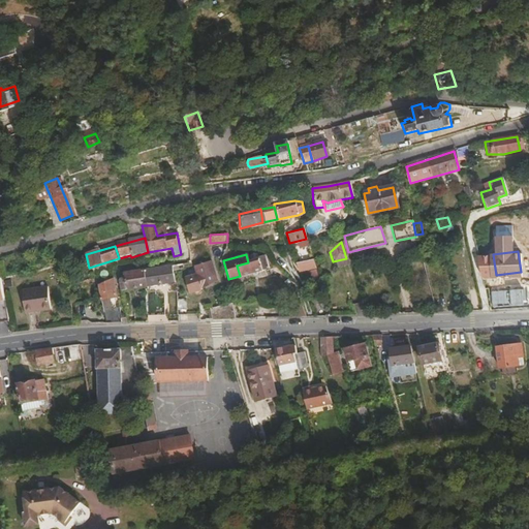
[(267,267),(266,263),(259,257),(257,258),(257,259),(260,269),(267,267)]
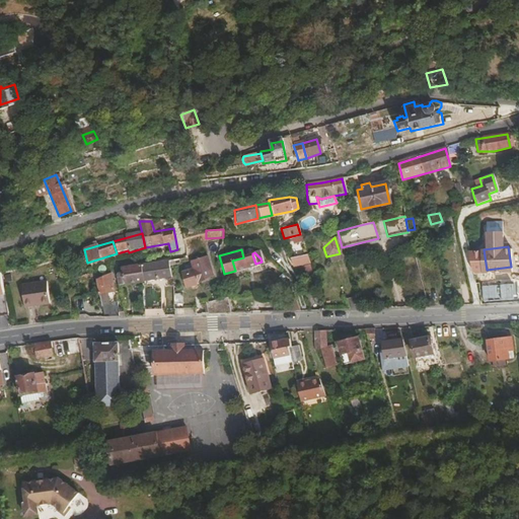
[(291,256),(294,268),(311,264),(308,252),(291,256)]
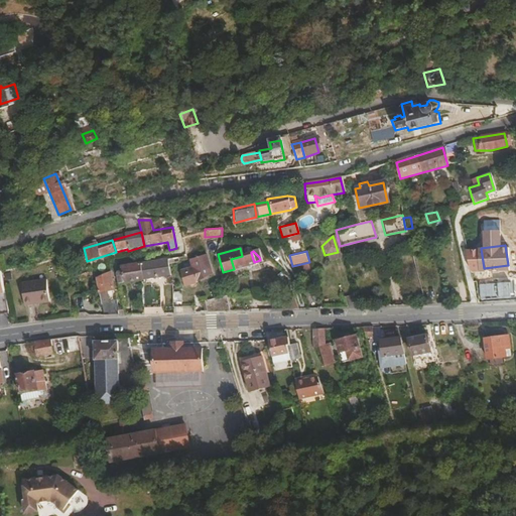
[(254,262),(251,253),(242,256),(231,259),(234,269),(254,264),(254,262)]
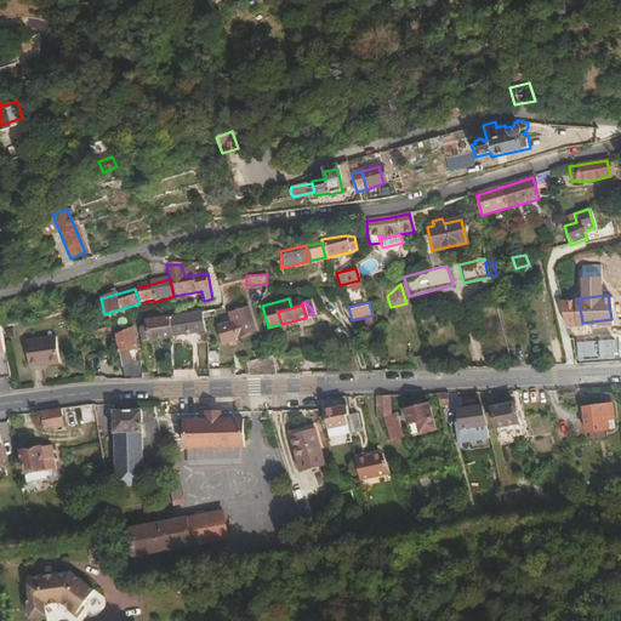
[(254,330),(246,307),(228,312),(231,323),(217,328),(221,343),(237,340),(237,337),(254,330)]
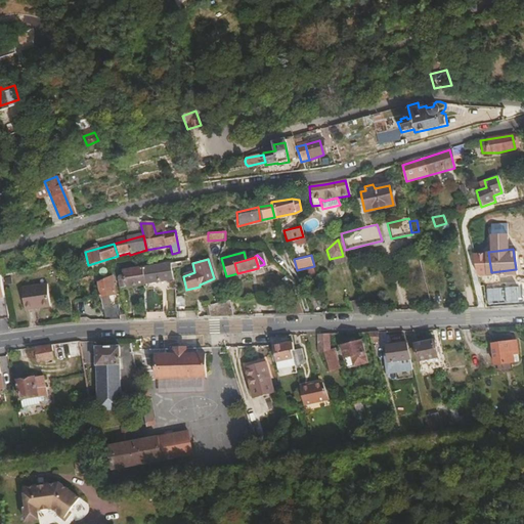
[(172,280),(170,263),(142,267),(145,285),(172,280)]
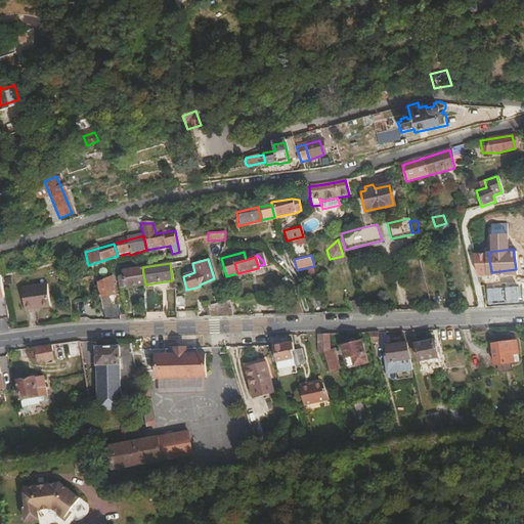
[(122,275),(118,276),(120,289),(145,285),(142,267),(122,270),(122,275)]
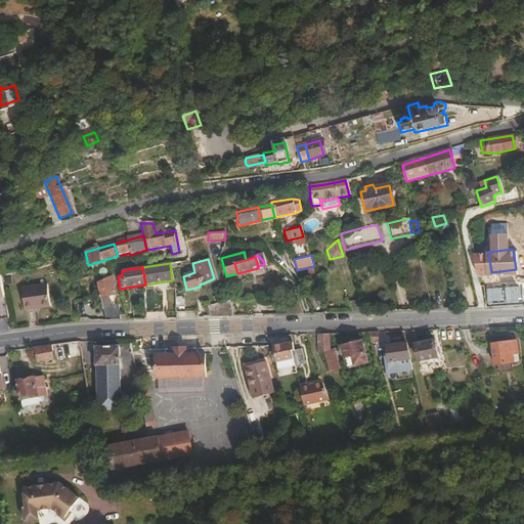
[(116,295),(112,276),(96,282),(101,309),(104,320),(111,320),(119,320),(118,316),(119,315),(118,306),(110,307),(106,296),(116,295)]
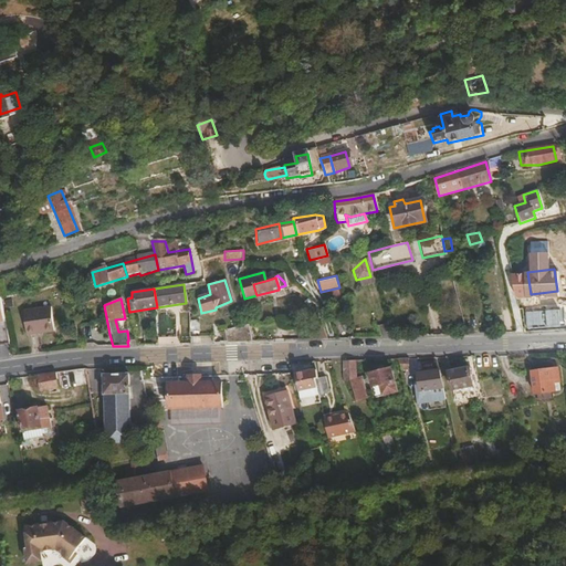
[(54,331),(51,307),(24,312),(28,335),(54,331)]
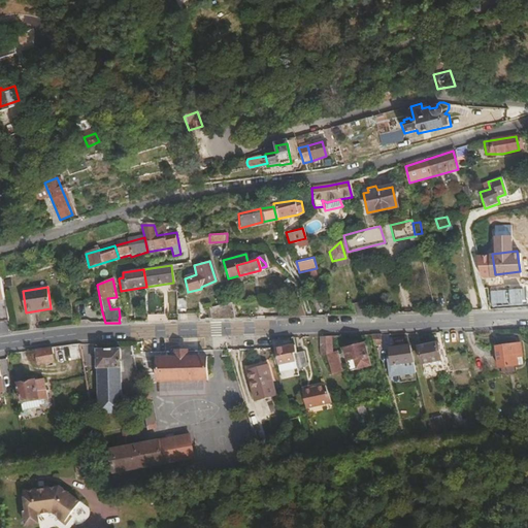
[(303,316),(298,301),(285,301),(286,317),(303,316)]
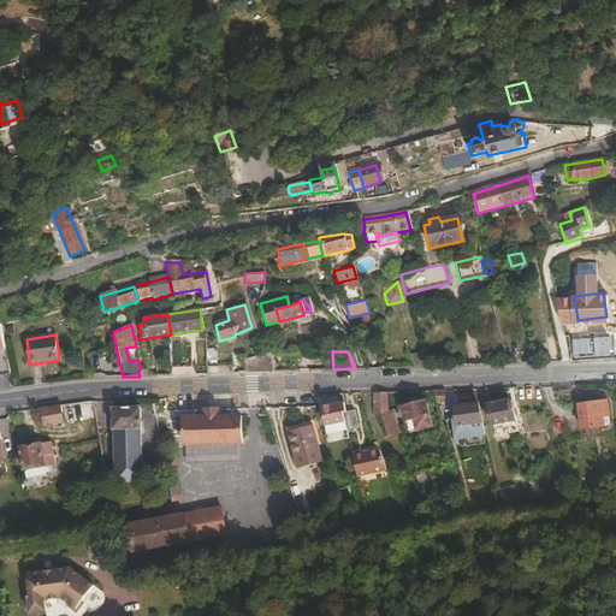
[(268,353),(244,359),(247,372),(273,372),(268,353)]
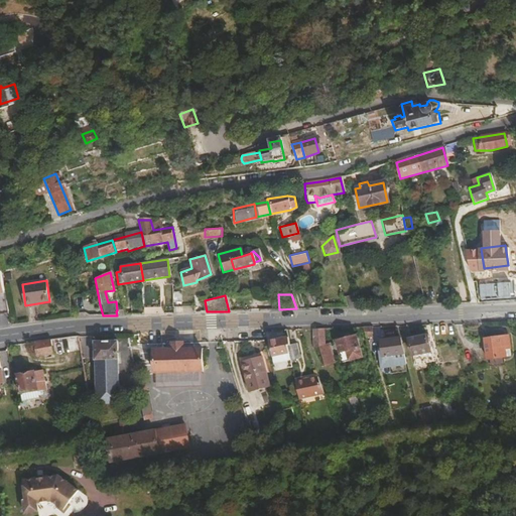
[(8,314),(0,315),(0,327),(10,326),(8,314)]
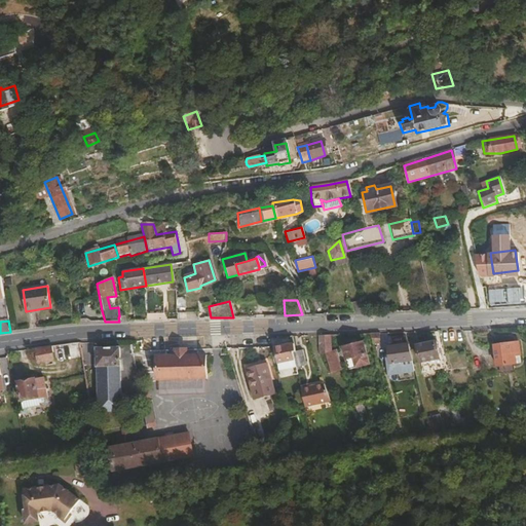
[(380,341),(377,332),(370,333),(372,341),(380,341)]
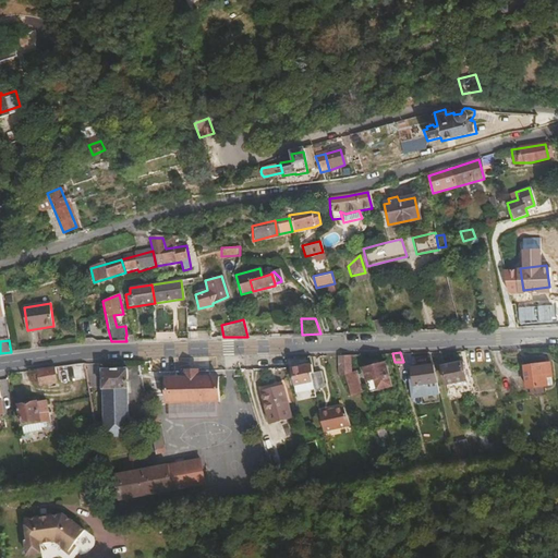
[(349,372),(348,354),(337,355),(337,375),(344,373),(351,392),(359,390),(351,371),(349,372)]
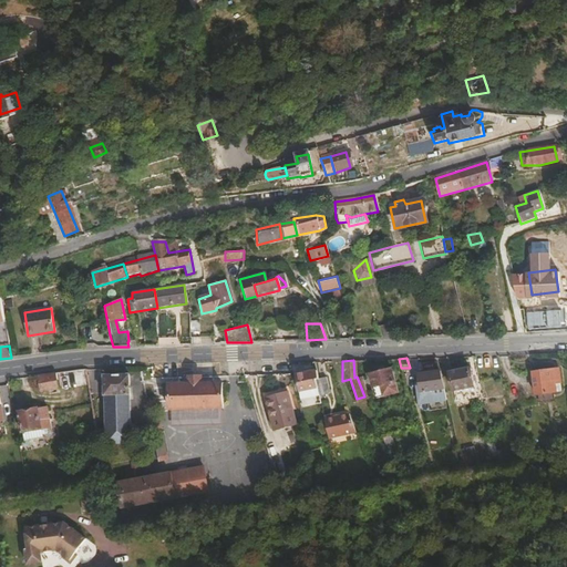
[(395,391),(390,368),(368,373),(372,387),(379,385),(381,395),(395,391)]
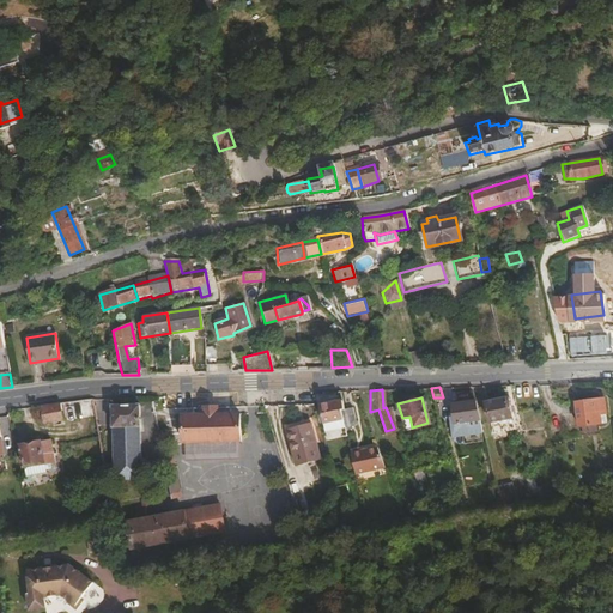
[(511,417),(507,398),(485,402),(490,423),(490,422),(511,417)]
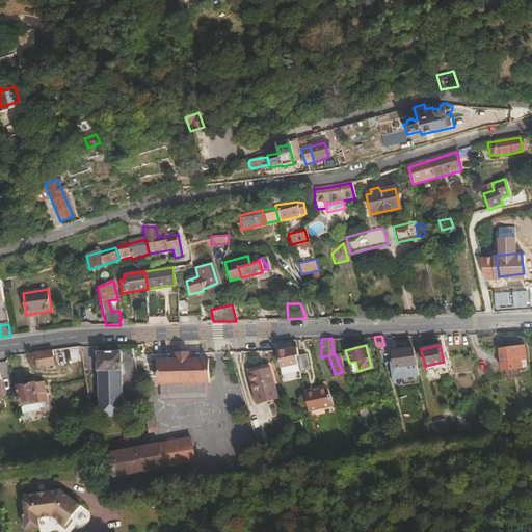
[(521,367),(520,358),(525,358),(523,345),(499,348),(502,370),(521,367)]
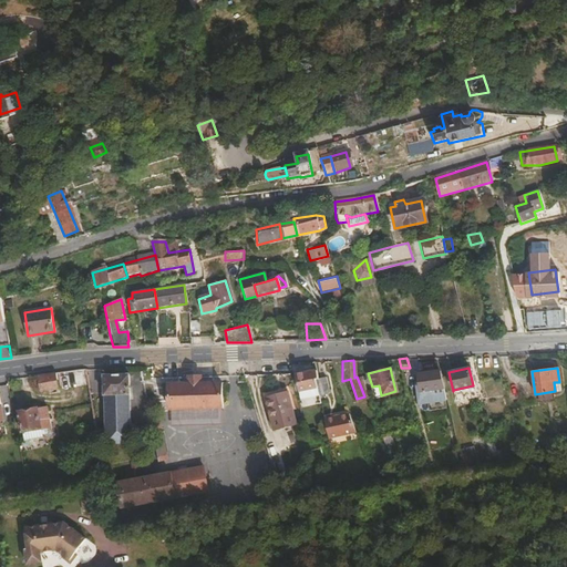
[(317,392),(315,379),(317,379),(316,371),(295,374),(298,391),(308,389),(309,394),(317,392)]
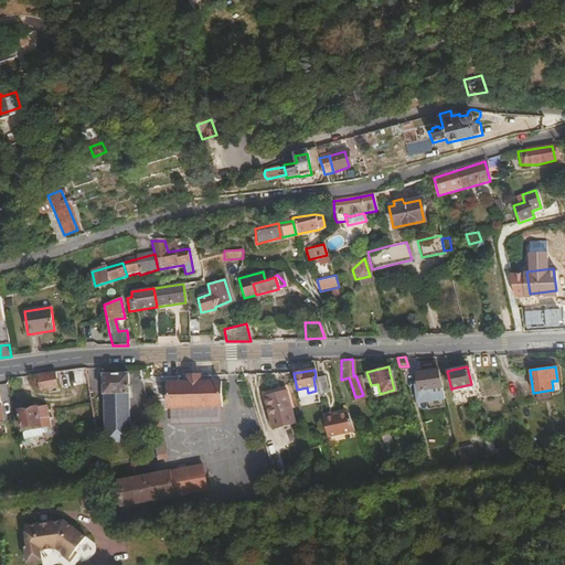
[(59,388),(55,372),(38,375),(40,392),(59,388)]
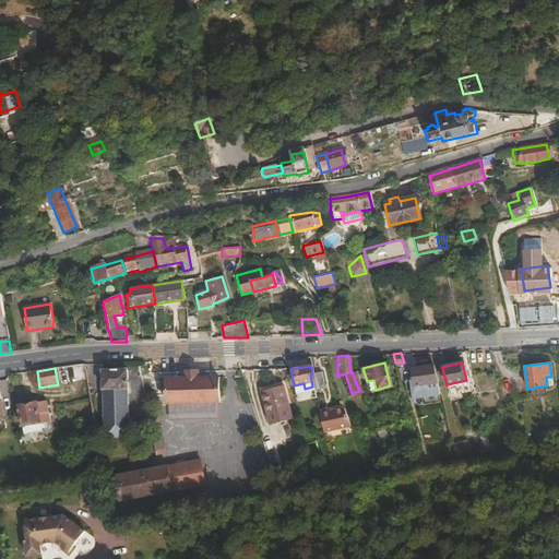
[(440,395),(433,368),(414,372),(416,381),(420,400),(440,395)]
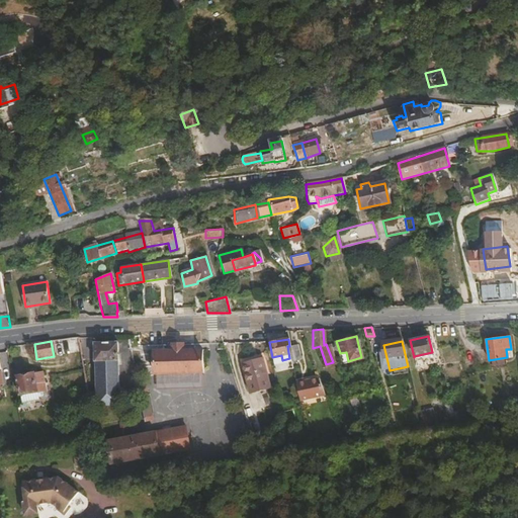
[(118,361),(118,343),(94,343),(94,361),(95,361),(96,387),(116,387),(116,361),(118,361)]
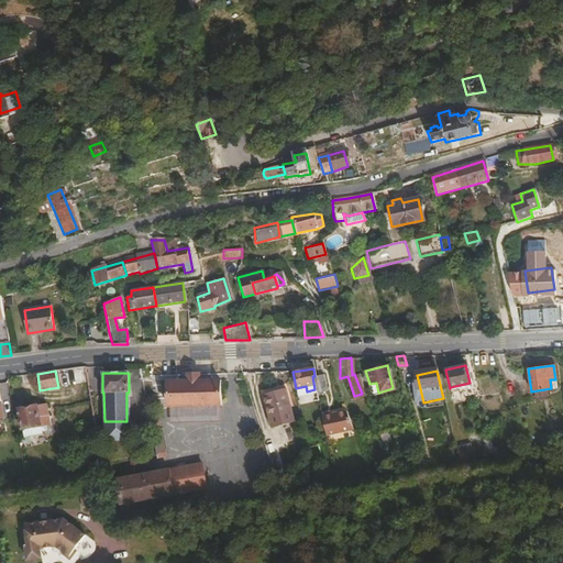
[(220,405),(220,381),(199,382),(199,374),(187,374),(187,382),(167,382),(167,405),(220,405)]
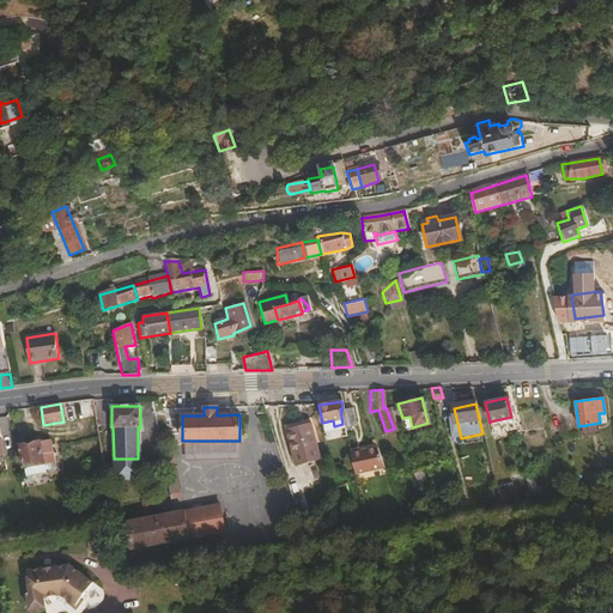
[(356,425),(352,407),(343,410),(340,410),(343,424),(344,428),(356,425)]
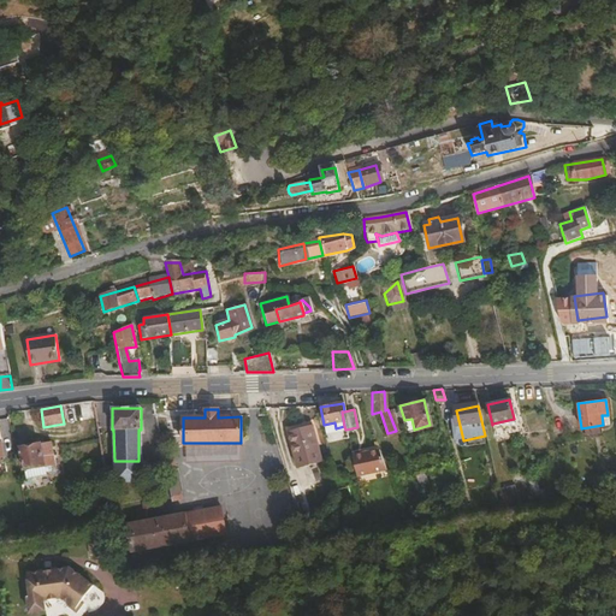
[(519,433),(515,419),(514,419),(492,424),(496,437),(519,433)]
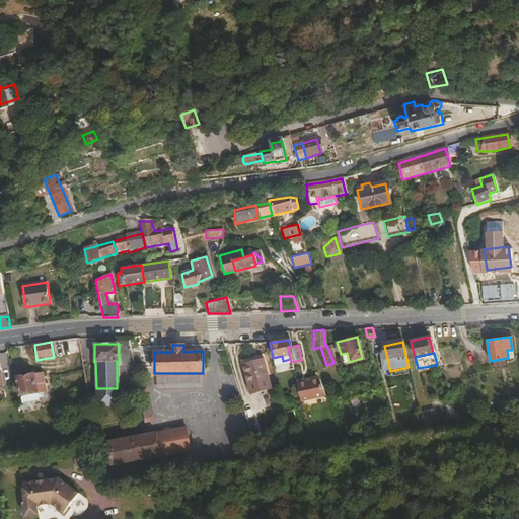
[(273,386),(263,357),(242,363),(251,392),(273,386)]
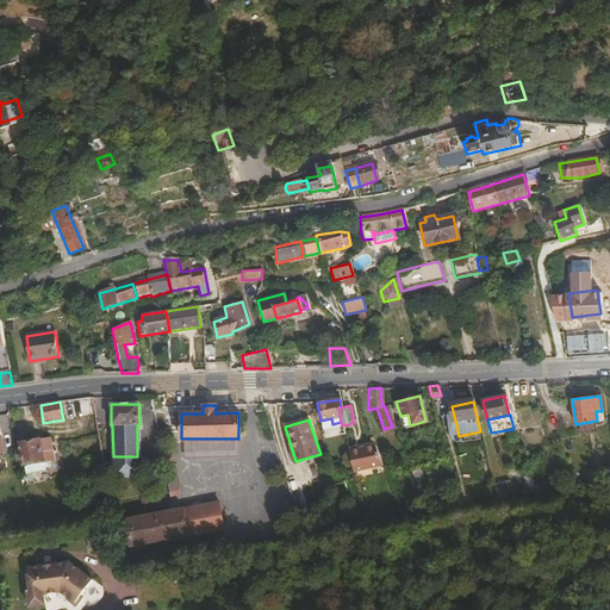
[(54,461),(49,439),(20,444),(25,466),(54,461)]
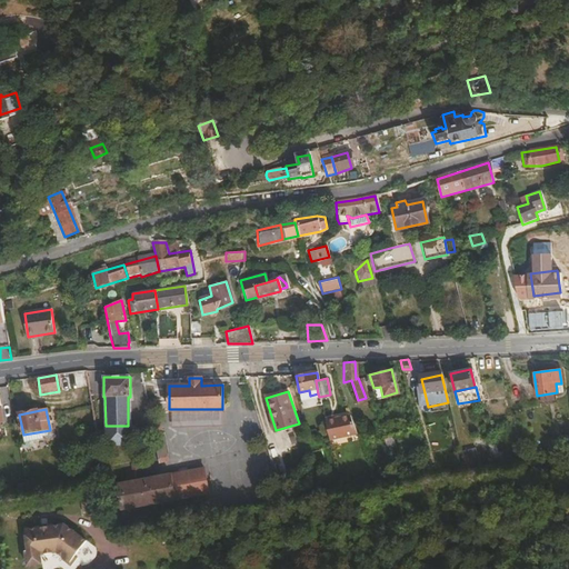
[(356,435),(349,417),(332,420),(325,421),(328,438),(328,439),(356,435)]
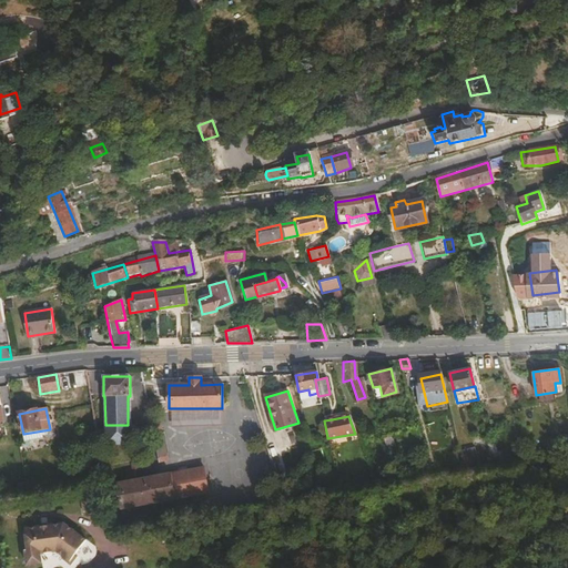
[(164,456),(159,427),(151,428),(156,457),(164,456)]
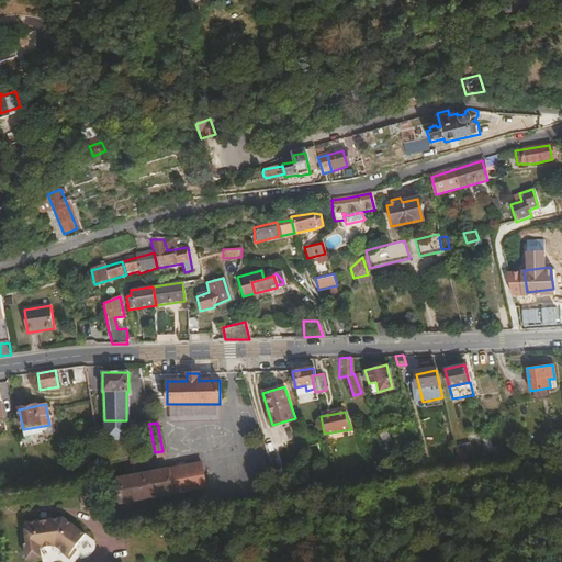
[(391,445),(386,430),(379,433),(383,448),(391,445)]
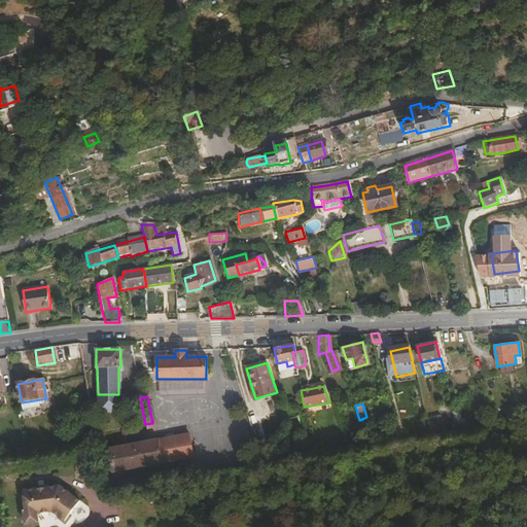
[(443,431),(438,416),(426,418),(429,434),(443,431)]
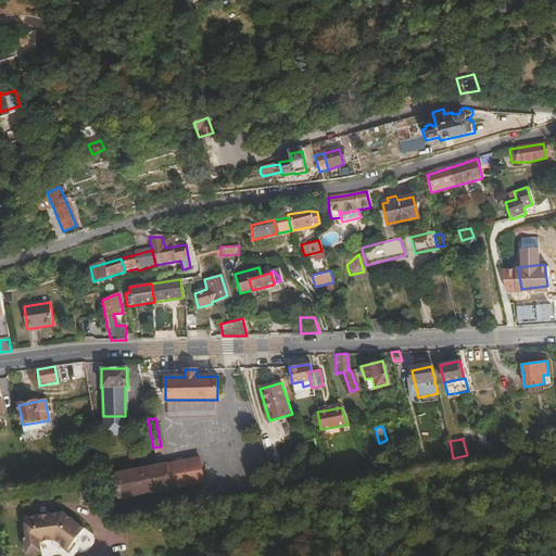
[(201,481),(196,458),(114,474),(118,497),(201,481)]
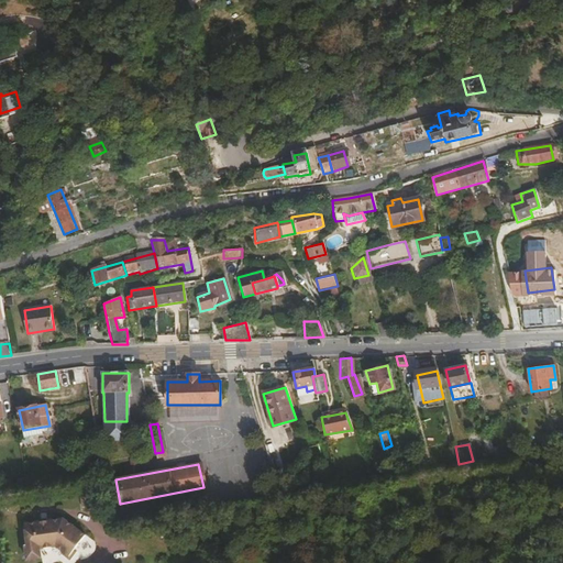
[(83,533),(62,520),(61,522),(58,521),(57,521),(55,520),(52,521),(52,520),(23,525),(26,547),(24,547),(25,561),(40,559),(39,549),(54,547),(62,551),(59,553),(69,560),(75,550),(73,549),(83,533)]
